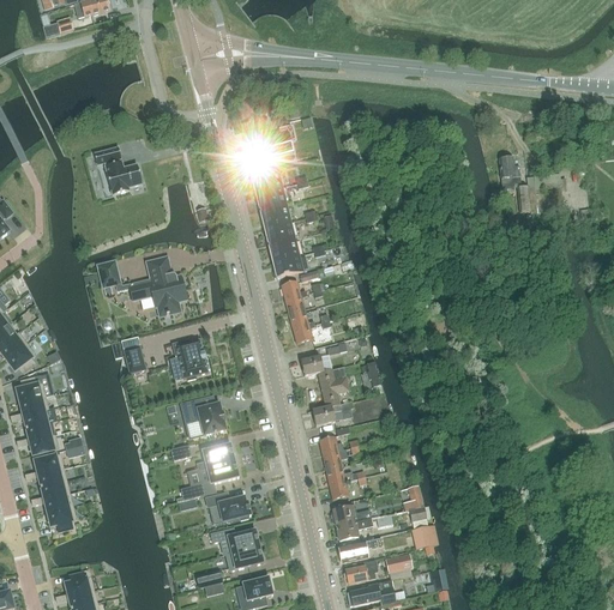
[(92,14),(109,10),(107,0),(84,0),(80,1),(82,6),(84,16),(91,14),(92,14)]
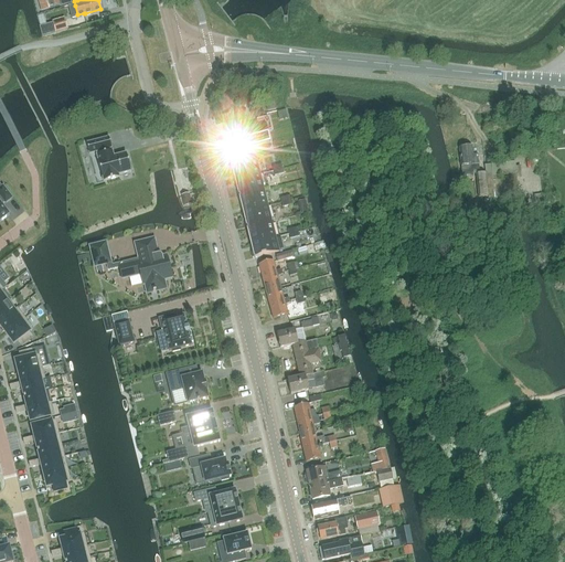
[(65,17),(40,23),(42,33),(67,27),(67,25),(65,17)]
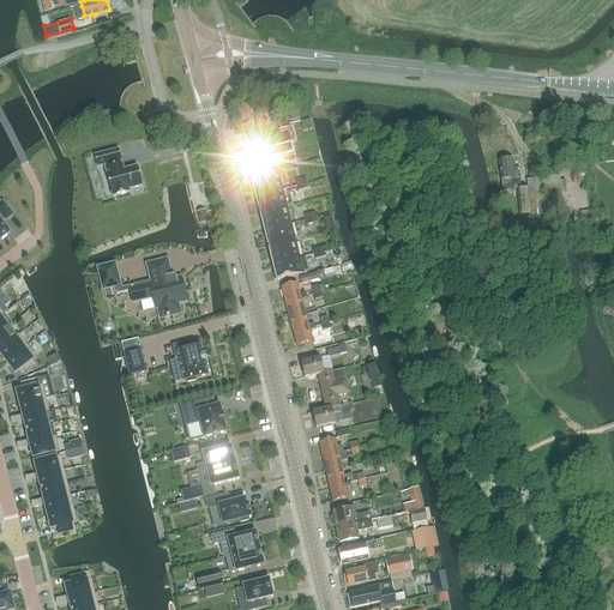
[(288,104),(292,119),(300,116),(298,103),(288,104)]
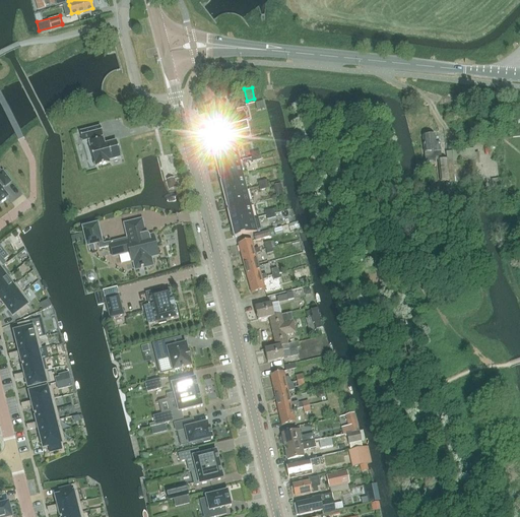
[(498,109),(484,110),(485,119),(498,119),(498,109)]
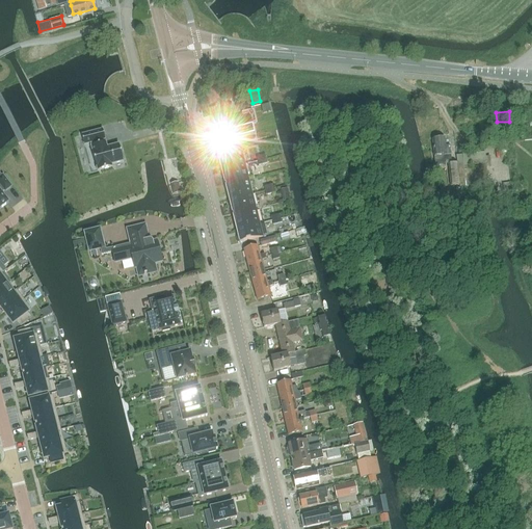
[(529,112),(517,113),(517,122),(530,121),(530,124),(531,123),(531,114),(529,115),(529,112)]
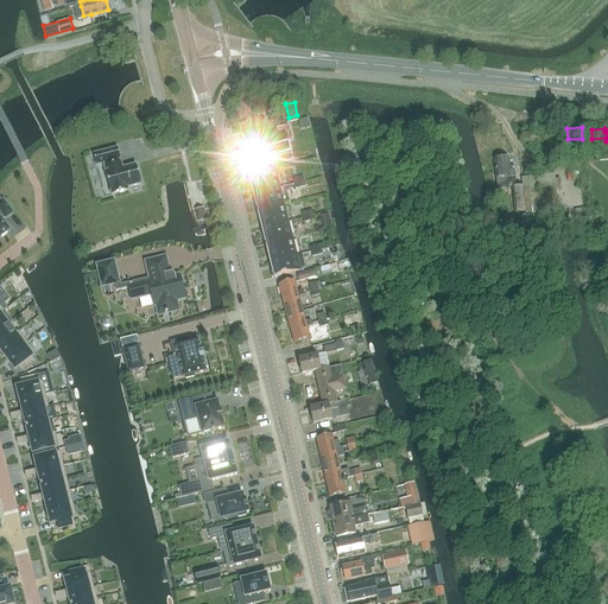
[(244,163),(276,154),(291,150),(285,131),(260,137),(263,145),(240,151),(244,163)]
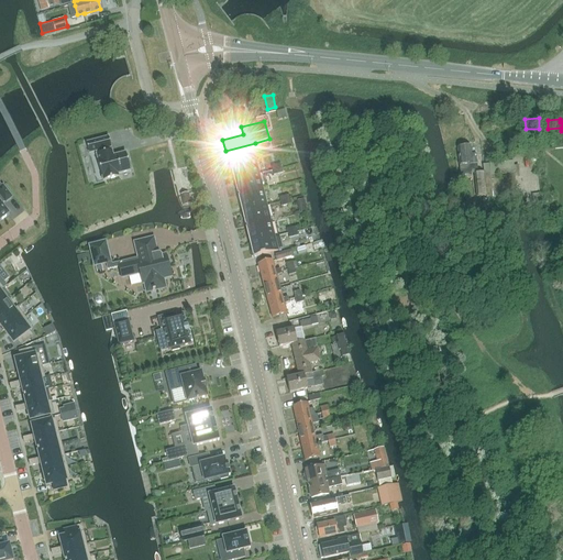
[(109,134),(86,140),(89,151),(96,149),(103,178),(119,174),(118,171),(131,168),(125,150),(113,153),(109,134)]
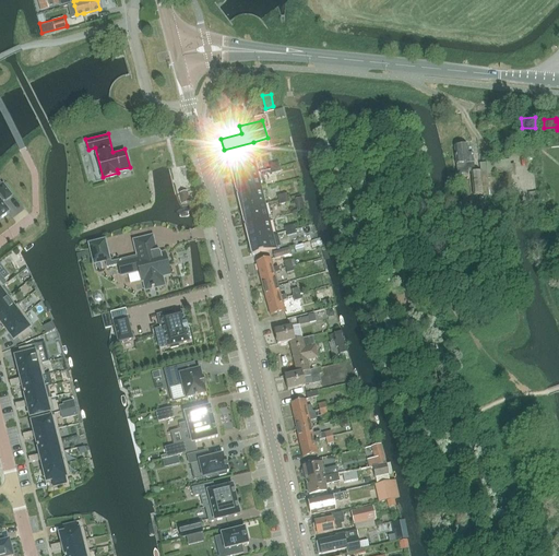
[(474,166),(474,160),(473,150),(467,150),(467,143),(462,143),(462,141),(458,142),(458,144),(454,144),(458,170),(468,169),(468,167),(474,166)]
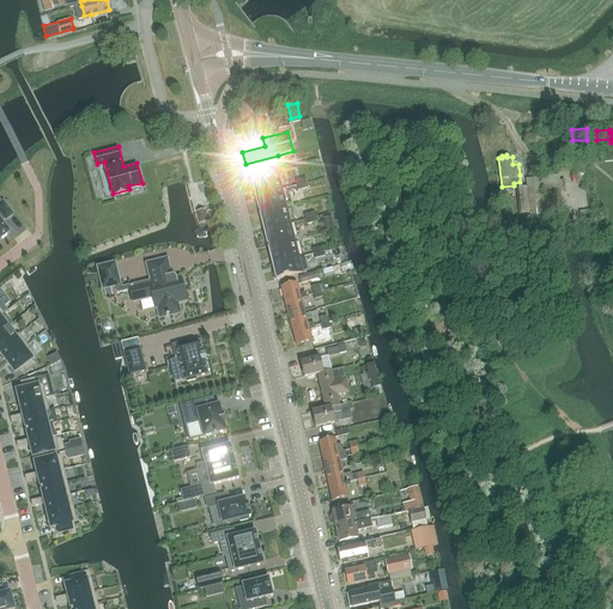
[(304,163),(290,166),(293,177),(308,174),(304,163)]
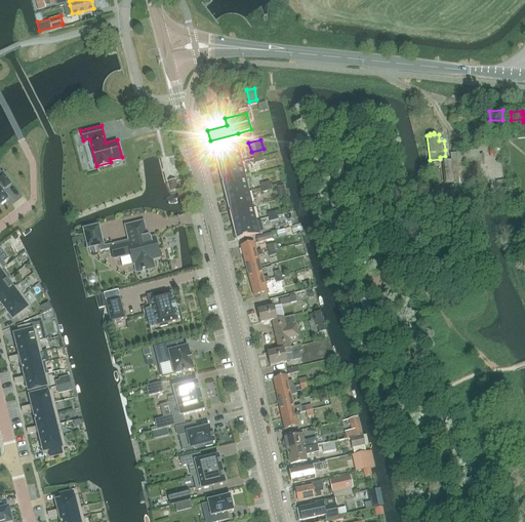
[(238,146),(215,152),(218,165),(241,159),(238,146)]
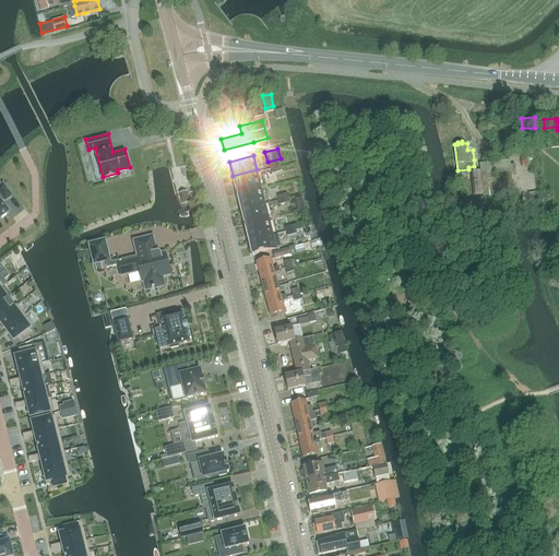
[(478,157),(480,169),(483,191),(484,196),(500,193),(498,172),(511,170),(510,158),(487,160),(487,156),(478,157)]
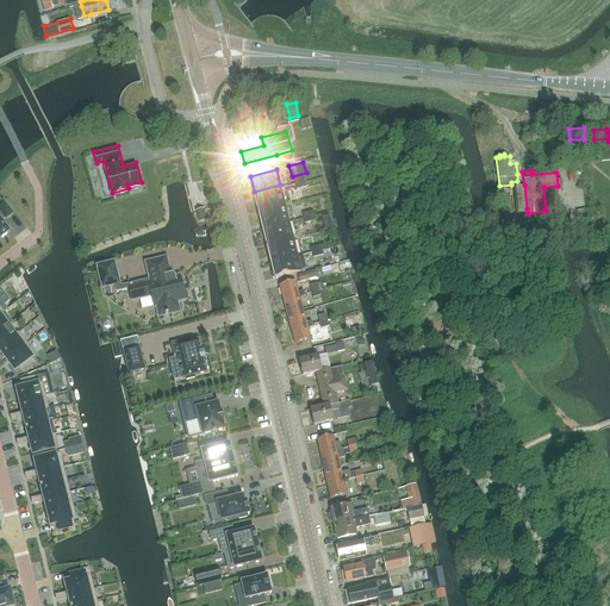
[(194,177),(199,189),(207,186),(201,174),(194,177)]
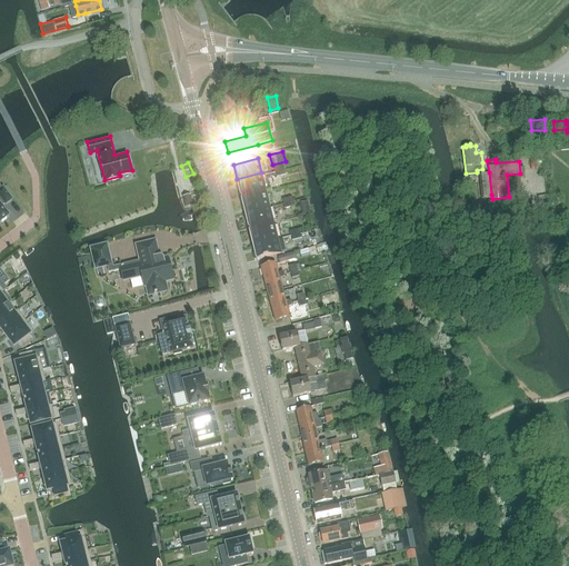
[(261,172),(237,179),(240,194),(266,188),(261,172)]
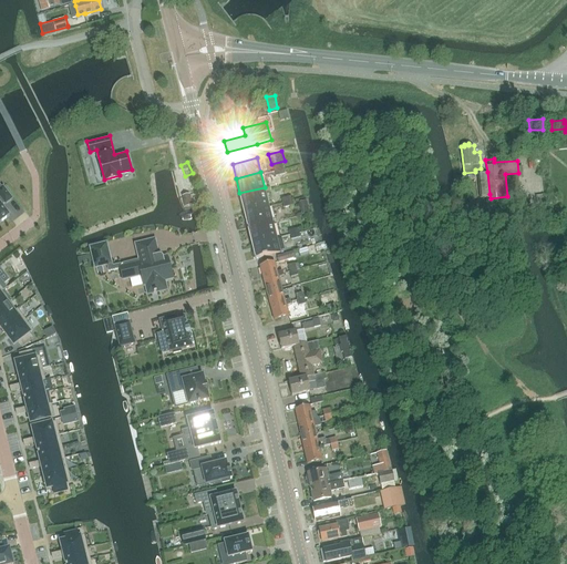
[(519,195),(518,174),(506,175),(508,196),(519,195)]
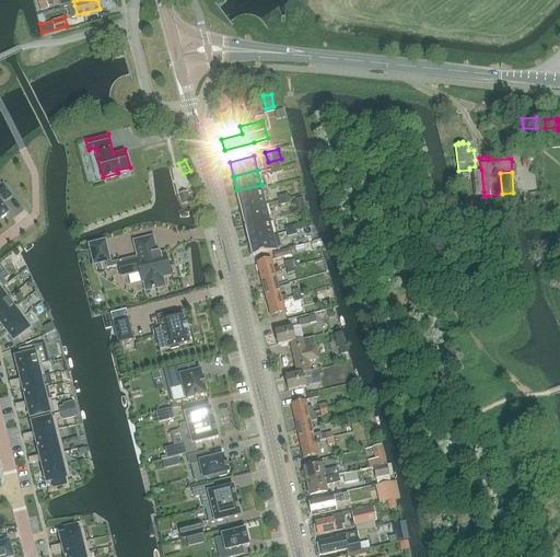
[(0,216),(7,211),(7,212),(8,211),(7,210),(0,200),(3,198),(4,199),(11,194),(3,182),(1,183),(0,182),(0,216)]
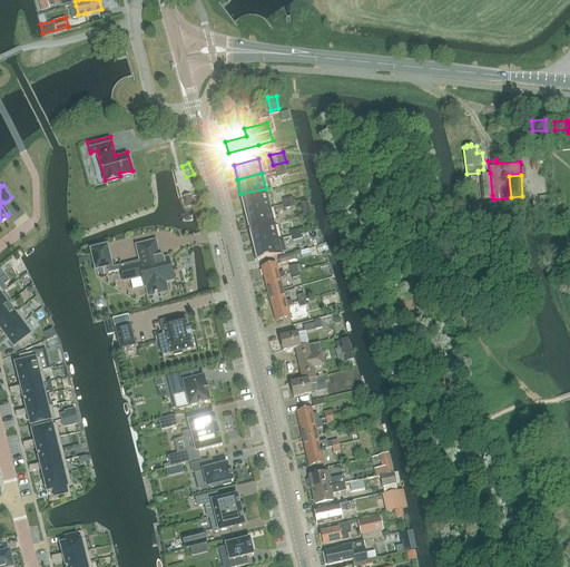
[(266,191),(242,196),(245,212),(269,205),(266,191)]
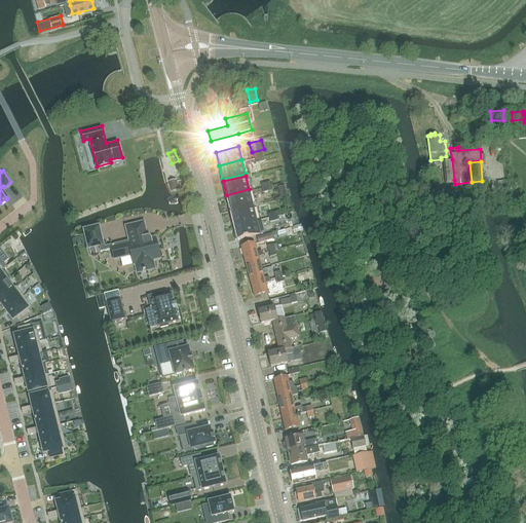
[(178,188),(176,178),(170,180),(172,189),(178,188)]
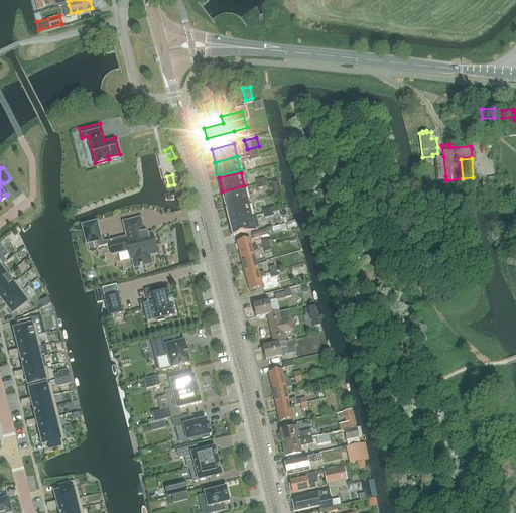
[(244,185),(222,191),(225,205),(248,199),(244,185)]
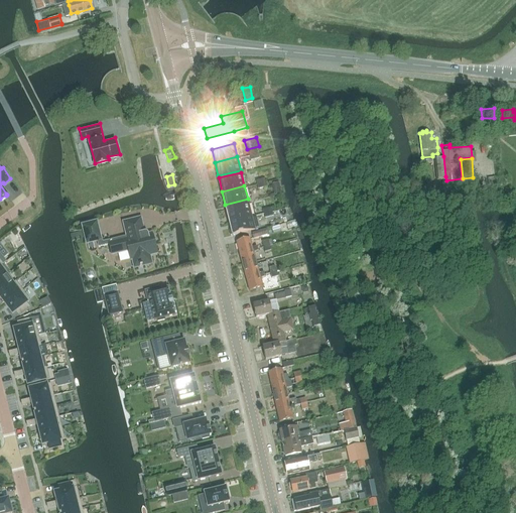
[(226,207),(229,220),(251,214),(248,201),(226,207)]
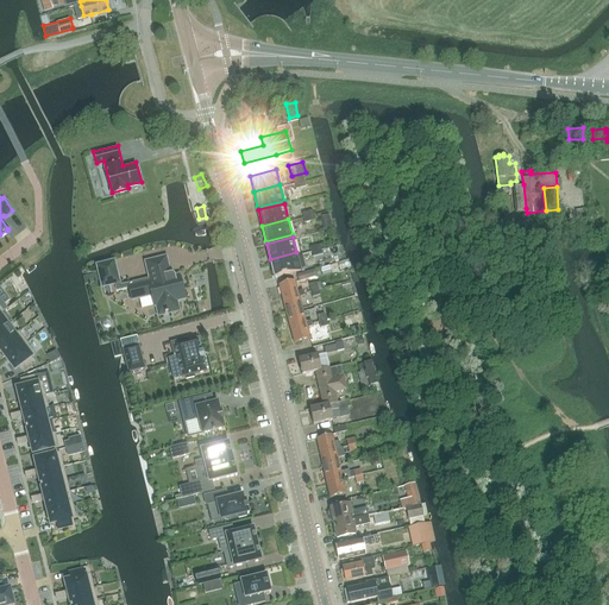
[(296,252),(270,259),(274,275),(290,271),(290,270),(301,268),(296,252)]
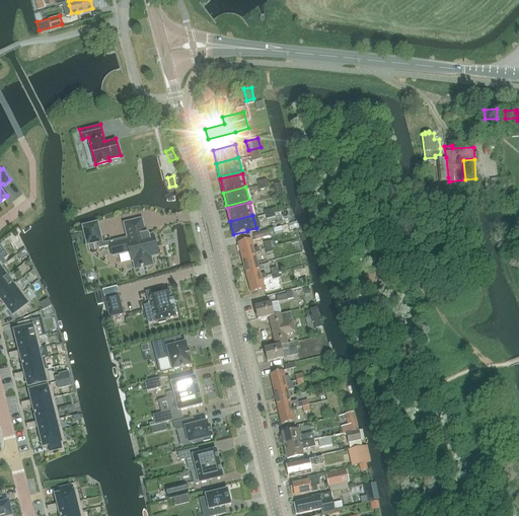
[(138,231),(144,229),(141,217),(125,221),(128,234),(128,235),(139,233),(138,231)]
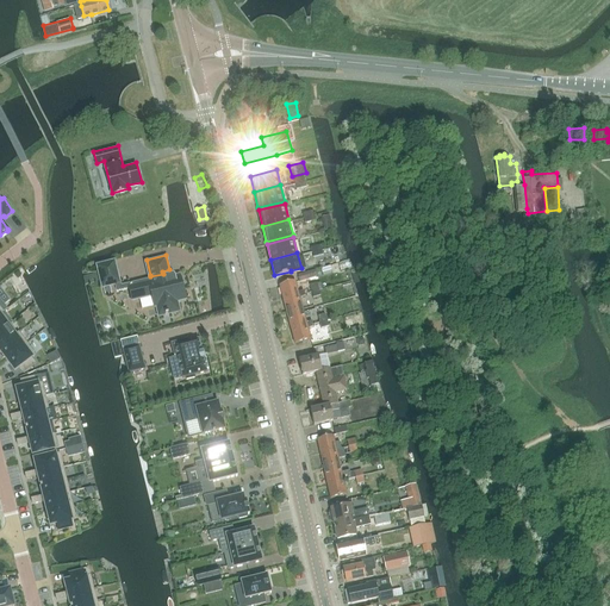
[(103,283),(119,280),(113,260),(98,263),(103,283)]
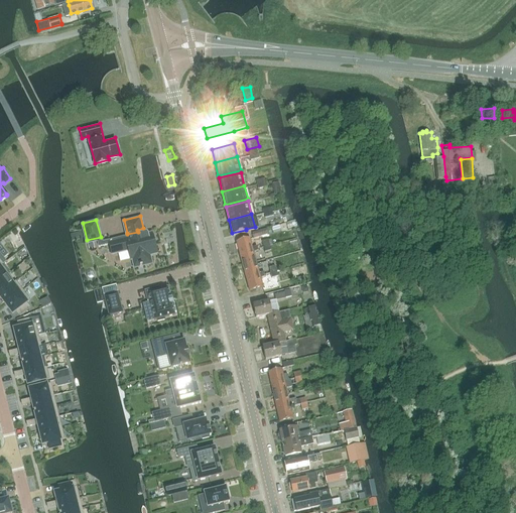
[(265,226),(252,230),(254,236),(267,232),(265,226)]
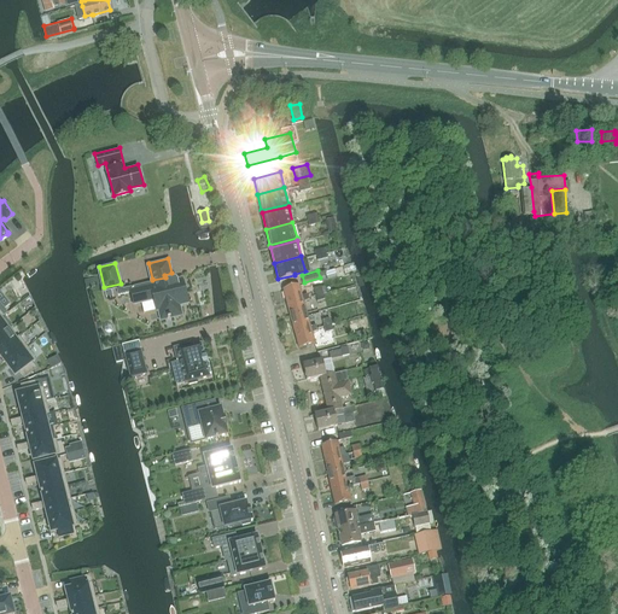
[(152,280),(150,280),(129,285),(130,290),(134,300),(153,296),(156,308),(159,307),(162,317),(167,315),(168,316),(170,316),(170,315),(175,314),(178,313),(179,311),(180,310),(180,309),(180,308),(180,307),(179,302),(188,300),(182,276),(178,278),(176,276),(175,275),(174,275),(173,275),(172,273),(164,275),(165,278),(152,280)]
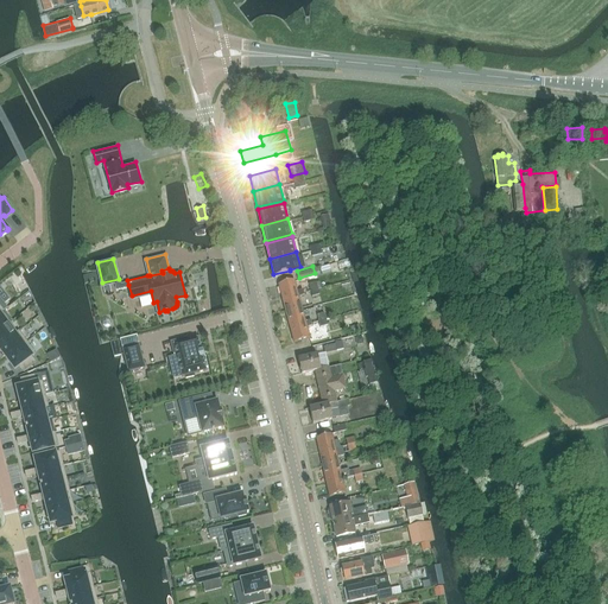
[(283,296),(303,290),(303,287),(297,288),(295,278),(279,283),(283,296)]
